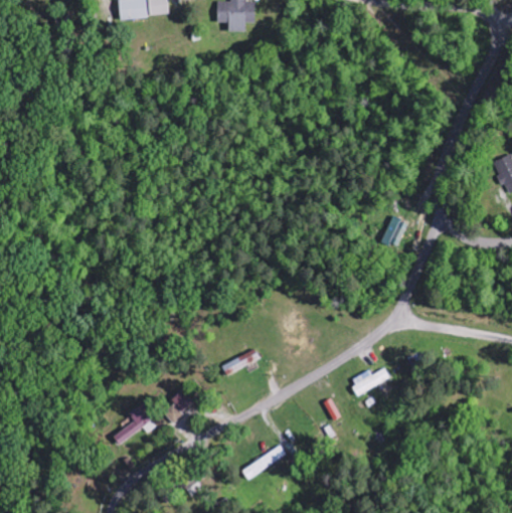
[(119,0),(122,20),(149,16),(146,0),(119,0)]
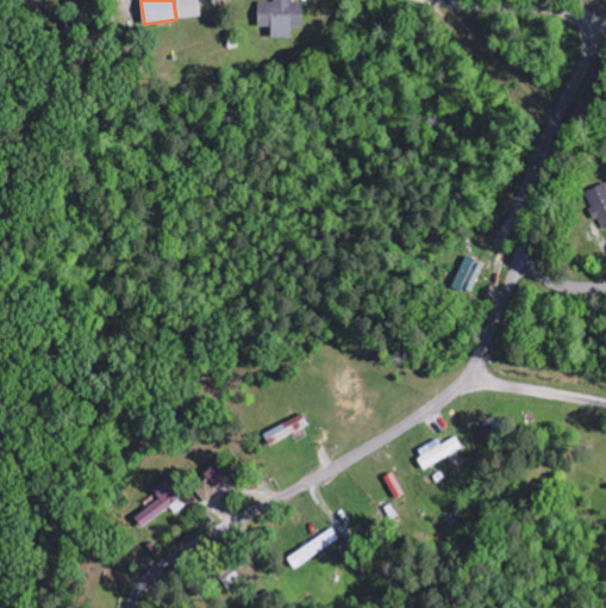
[(199,17),(198,0),(175,0),(176,18),(199,17)]
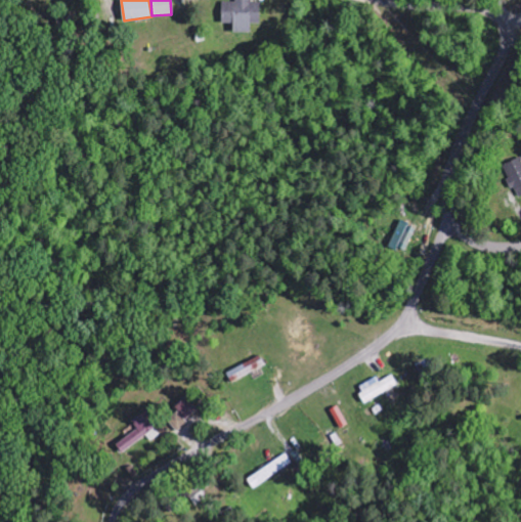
[(221,1),(221,23),(232,23),(232,31),(250,32),(250,23),(260,23),(260,1),(250,1),(250,0),(233,0),(233,1),(221,1)]
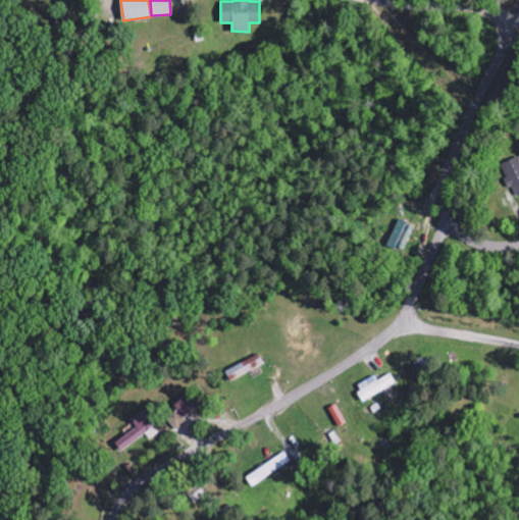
[(517,197),(518,195),(518,157),(518,156),(501,165),(517,197)]
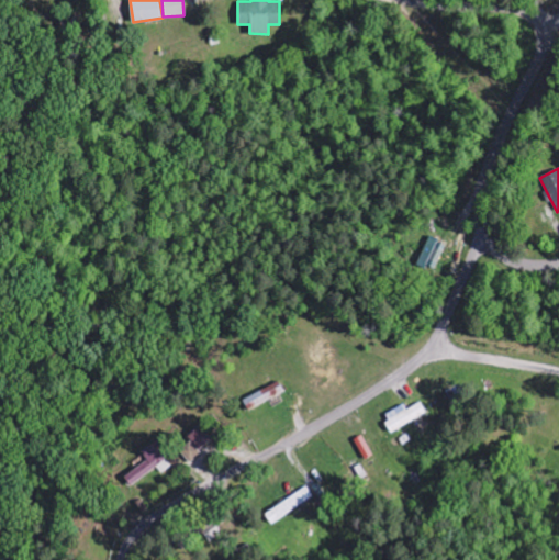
[(434,270),(446,244),(428,236),(417,264),(434,270)]
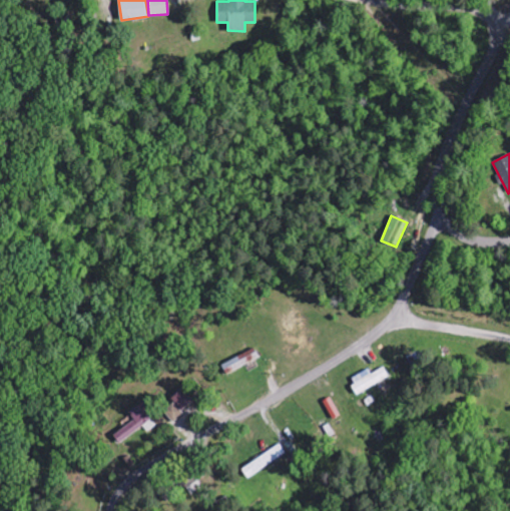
[(259,359),(256,349),(221,363),(225,373),(259,359)]
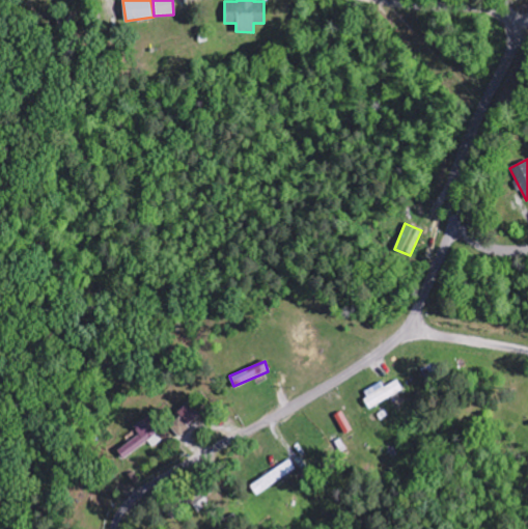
[(383,386),(380,382),(361,392),(368,407),(401,390),(396,380),(383,386)]
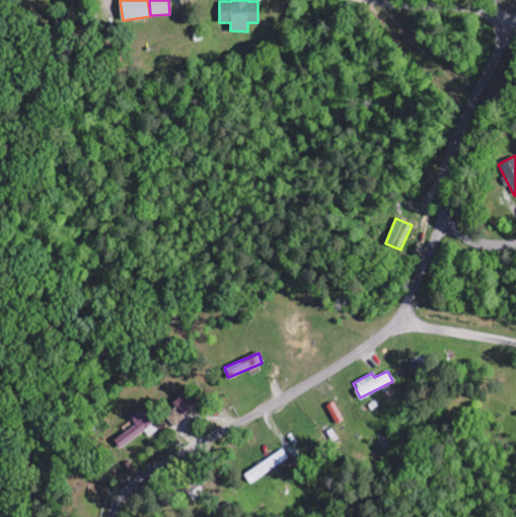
[(197,403),(186,391),(173,403),(183,415),(197,403)]
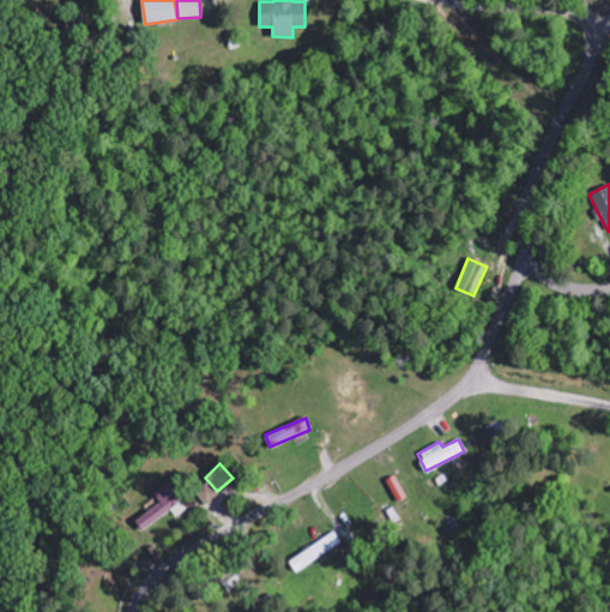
[(136,520),(143,531),(171,511),(175,516),(191,507),(173,480),(153,492),(161,503),(136,520)]
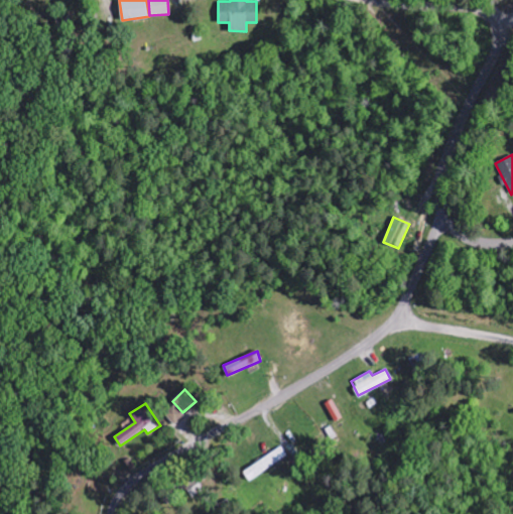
[(174,424),(183,414),(171,404),(163,413),(174,424)]
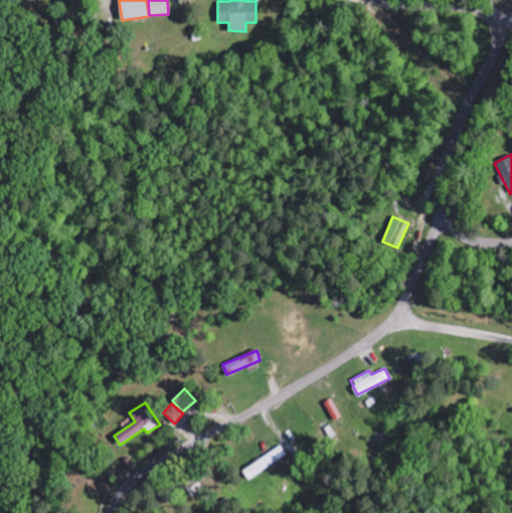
[(247,480),(286,455),(280,446),(241,471),(247,480)]
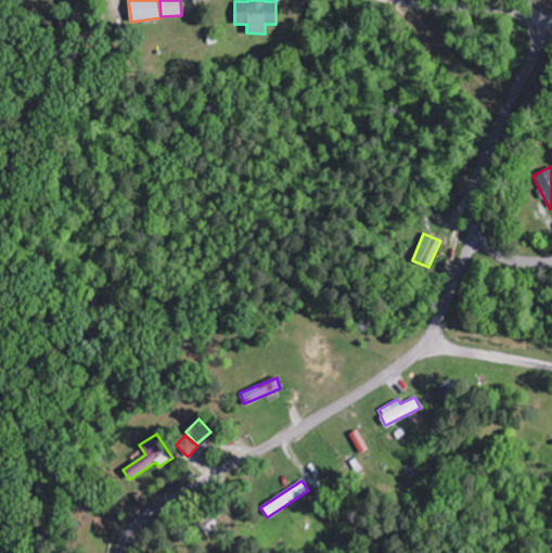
All buildings are outlined.
